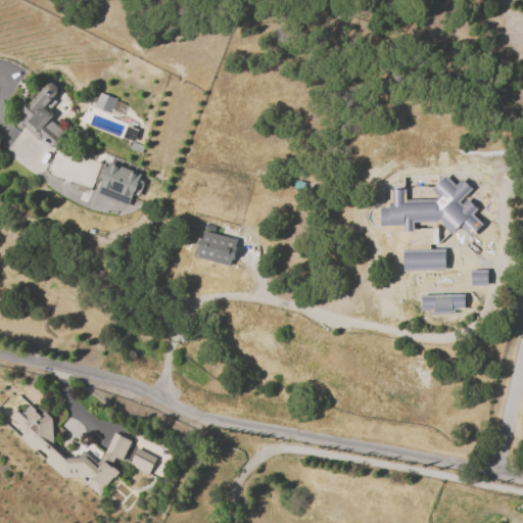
[(63,131),(59,136),(61,138),(61,140),(61,142),(59,144),(57,146),(54,147),(50,146),(49,148),(40,140),(39,141),(24,128),(22,130),(15,124),(25,112),(22,110),(30,103),(46,85),(52,84),(56,87),(56,94),(44,108),(53,115),(50,120),(63,131)]
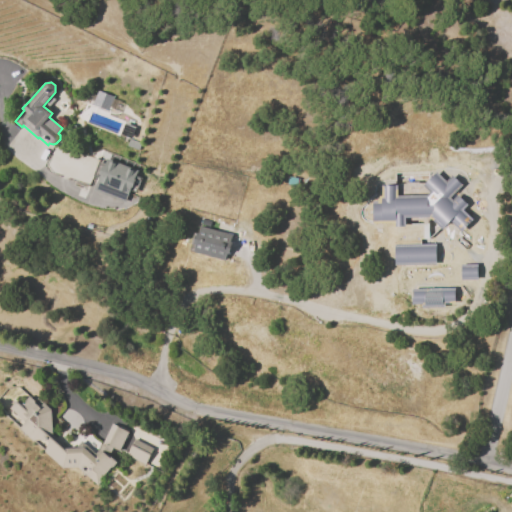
[(97,91),(114,97),(109,112),(92,105),(97,91)]
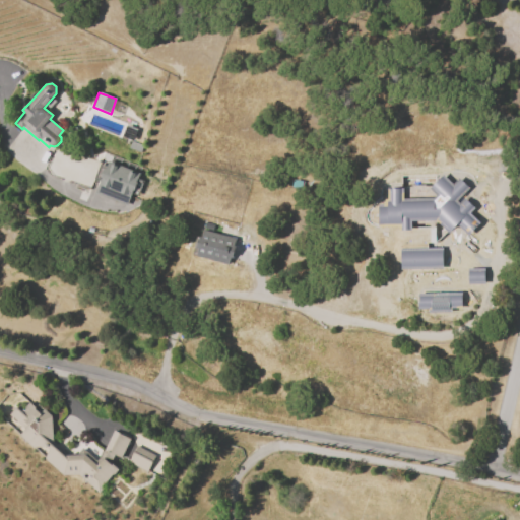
[(133,141),(123,137),(127,126),(138,130),(133,141)]
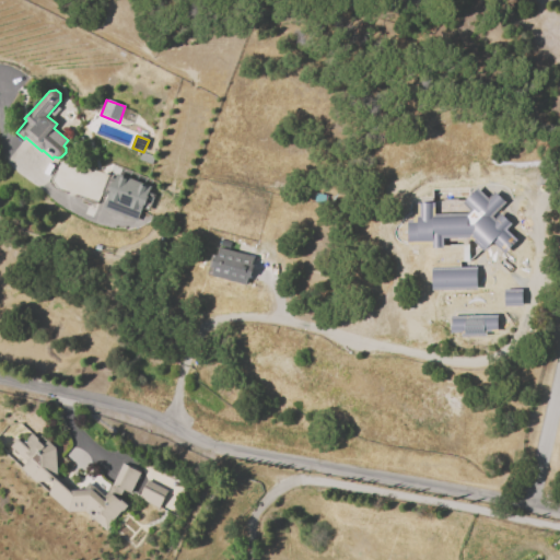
[(140,160),(143,152),(155,156),(152,165),(140,160)]
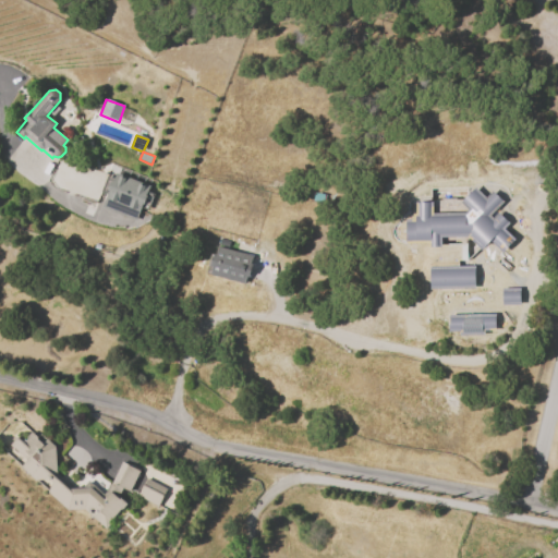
[(137,220),(102,206),(109,191),(108,191),(111,181),(112,182),(116,172),(150,186),(146,195),(147,196),(144,205),(143,205),(137,220)]
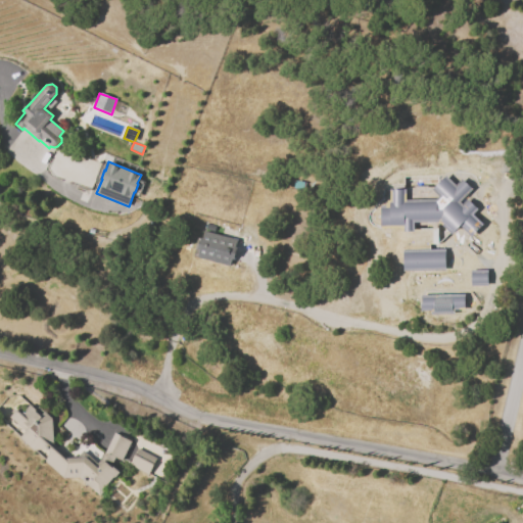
[(506,178),(498,174),(503,164),(511,169),(506,178)]
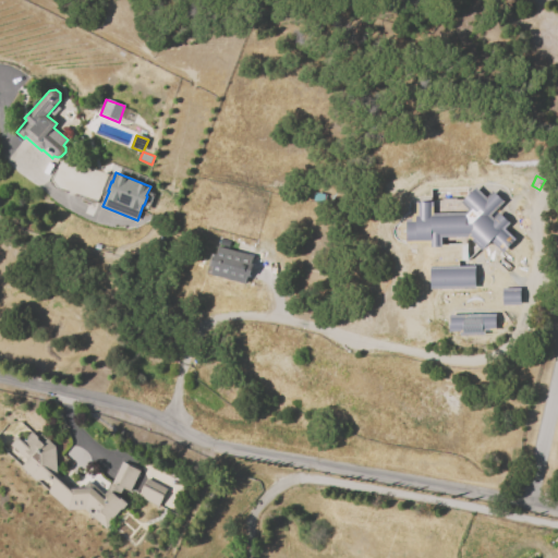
[(484,246),(472,246),(472,249),(464,247),(464,250),(462,250),(462,252),(453,251),(455,250),(451,250),(451,251),(441,251),(441,250),(436,250),(436,243),(431,243),(431,232),(436,232),(436,227),(445,227),(445,232),(453,233),(453,228),(457,228),(457,227),(464,227),(464,228),(471,228),(471,233),(484,233),(484,237),(486,237),(486,244),(484,244),(484,246)]
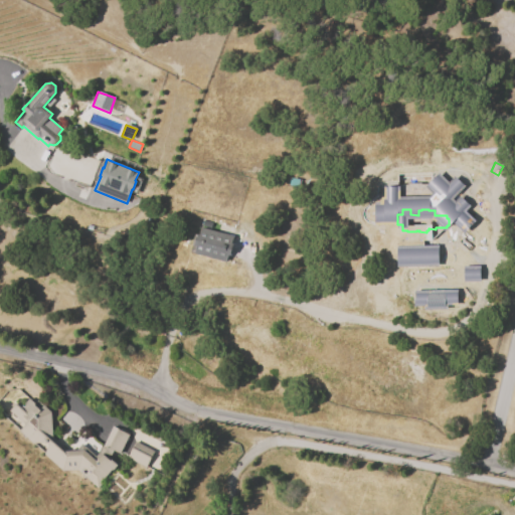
[(226,262),(194,252),(196,246),(194,245),(197,233),(199,234),(201,227),(233,236),(231,243),(233,243),(229,255),(227,255),(226,262)]
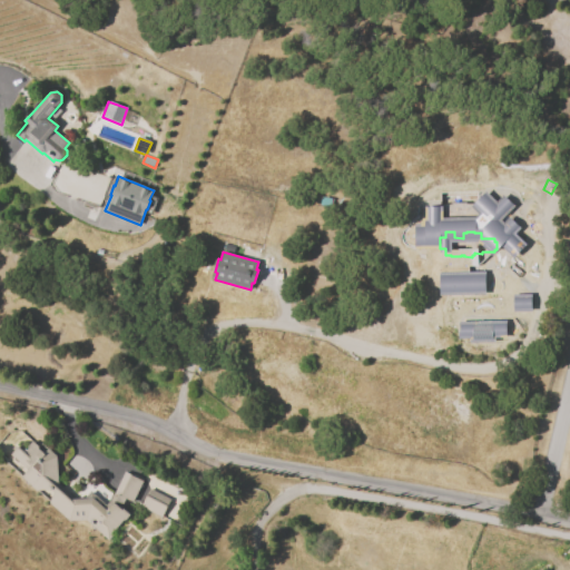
[(497,335),(492,340),(473,341),(469,336),(460,336),(460,324),(474,323),(479,327),(488,326),(492,323),(505,322),(505,335),(497,335)]
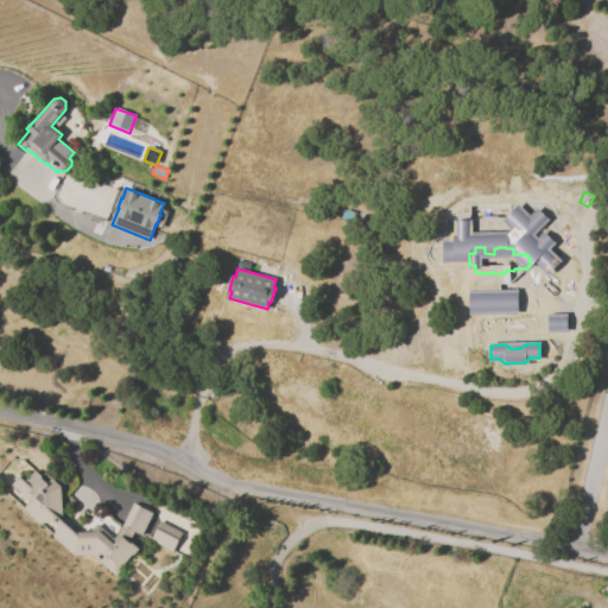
[(30,501),(12,486),(19,476),(25,481),(35,470),(49,483),(52,479),(62,486),(62,520),(76,533),(89,532),(96,524),(113,538),(119,532),(133,504),(153,514),(141,537),(134,532),(130,540),(139,550),(134,556),(133,553),(120,568),(121,570),(115,576),(92,555),(73,556),(51,537),(57,525),(55,523),(38,524),(21,510),(30,501)]
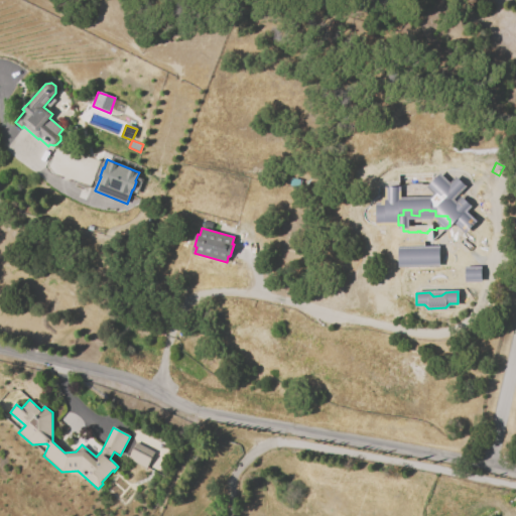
[(128,459),(132,448),(152,458),(147,468),(128,459)]
